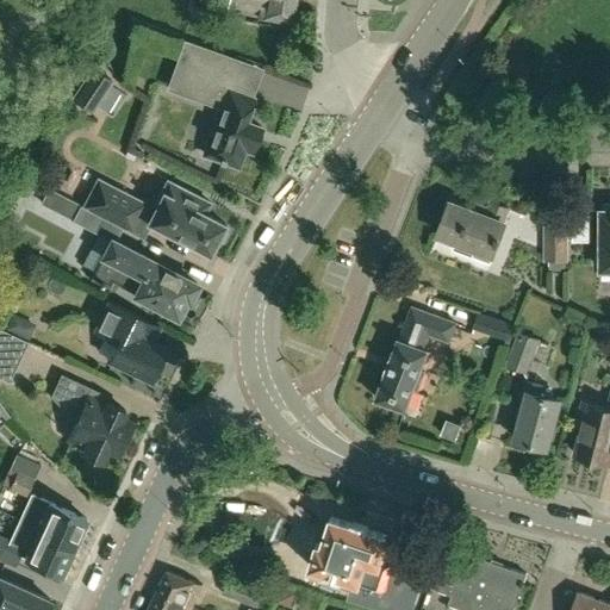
[(291,23),(294,0),(226,0),(225,10),(291,23)]
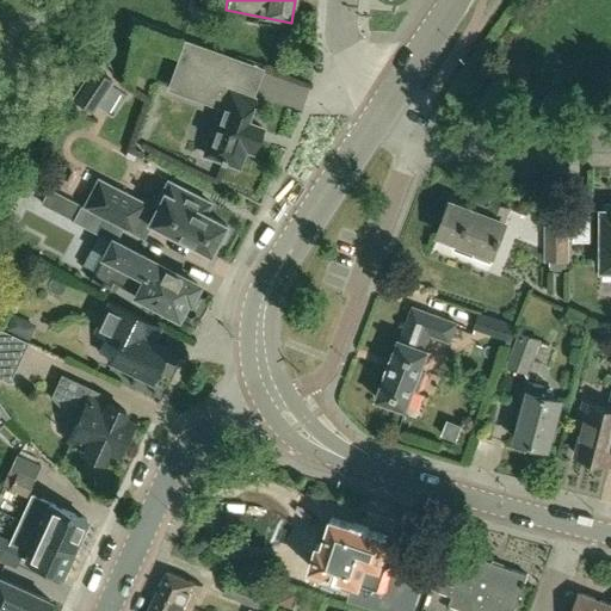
[(189,96),(222,107),(205,154),(239,166),(245,148),(252,152),(261,127),(245,121),(254,97),(227,87),(238,59),(185,41),(179,59),(199,66),(189,96)]
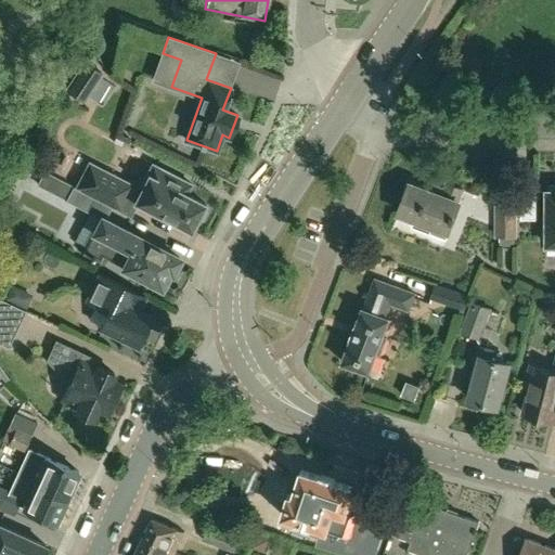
[(102,73),(86,63),(67,89),(84,100),(102,73)]
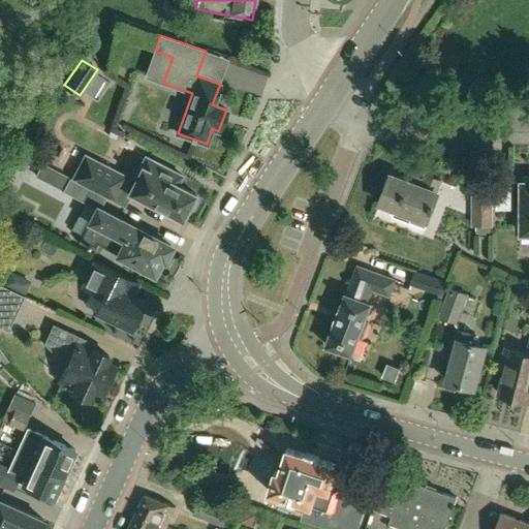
[(104,80),(93,90),(103,99),(114,89),(104,80)]
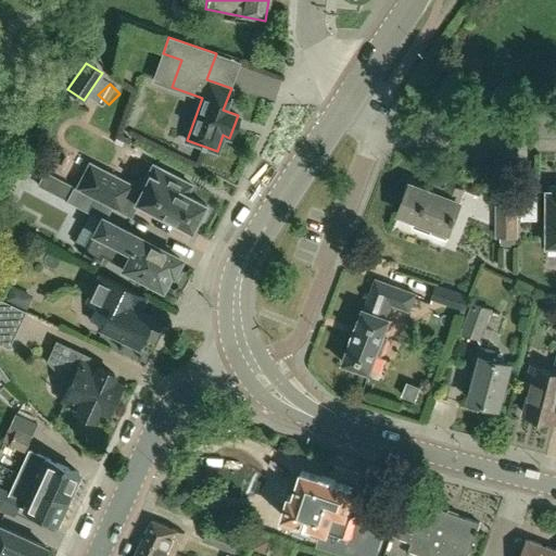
[(75,186),(97,197),(119,209),(119,206),(126,194),(135,199),(134,201),(135,202),(189,229),(188,229),(190,230),(191,229),(190,228),(196,218),(199,220),(205,207),(202,205),(203,203),(203,204),(204,202),(202,201),(202,202),(185,193),(189,185),(190,184),(188,182),(152,164),(151,163),(150,164),(150,165),(141,181),(140,182),(142,184),(139,189),(87,162),(75,186)]
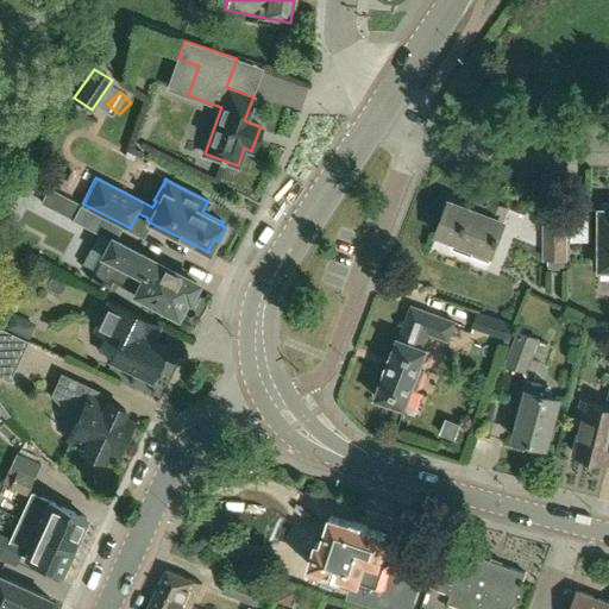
[(502,220),(507,207),(490,201),(485,213),(449,200),(438,231),(475,245),(471,255),(489,262),(504,221),(502,220)]
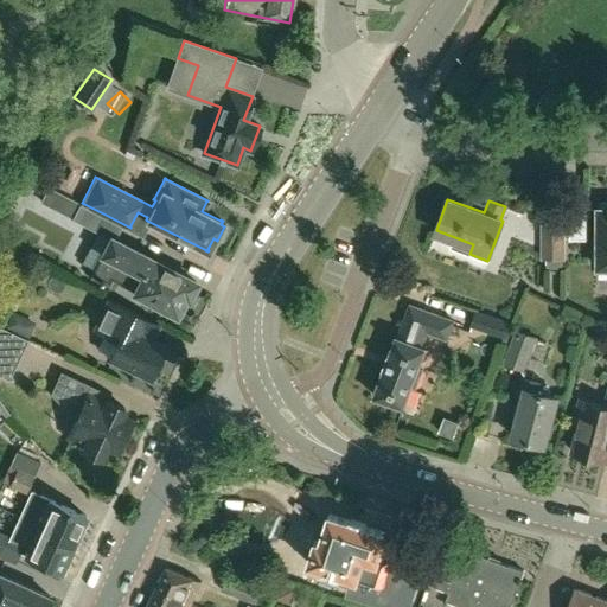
[(599,208),(598,208),(598,246),(593,246),(593,261),(598,261),(598,267),(606,267),(606,202),(599,202),(599,208)]
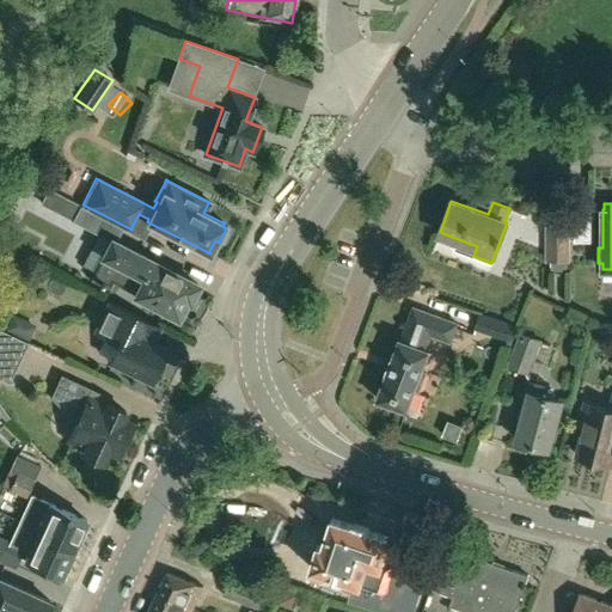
[(98,232),(106,216),(83,204),(81,204),(73,220),(98,232)]
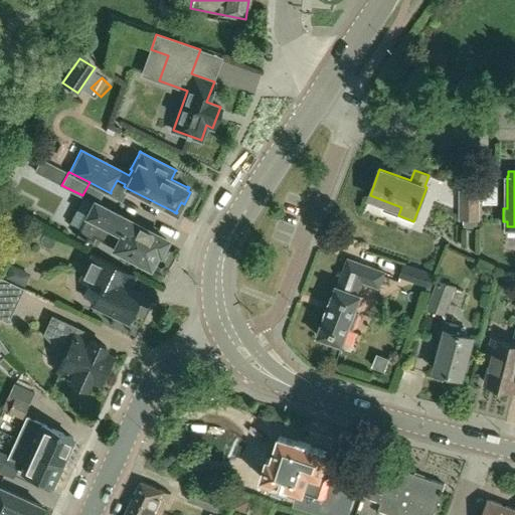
[(480,220),(480,172),(460,172),(460,220),(480,220)]
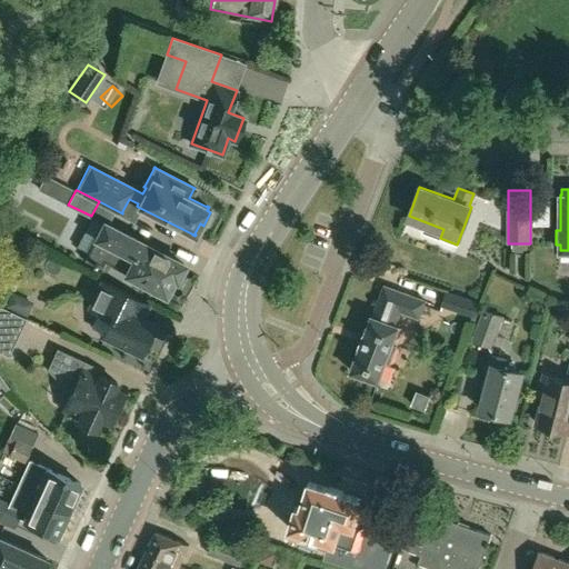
[(549,192),(533,192),(533,226),(549,226),(549,192)]
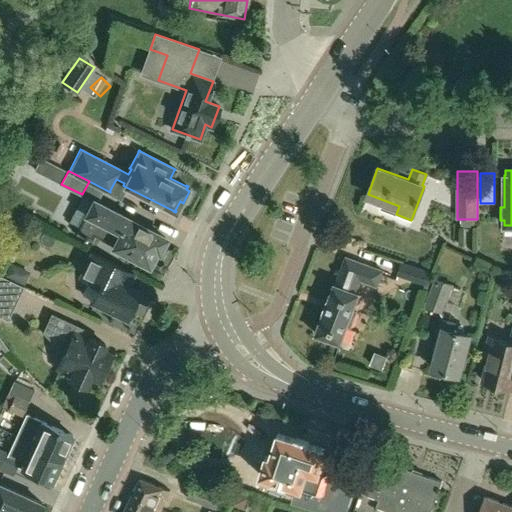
[(157,250),(164,237),(93,200),(75,233),(90,241),(94,234),(147,262),(155,249),(157,250)]
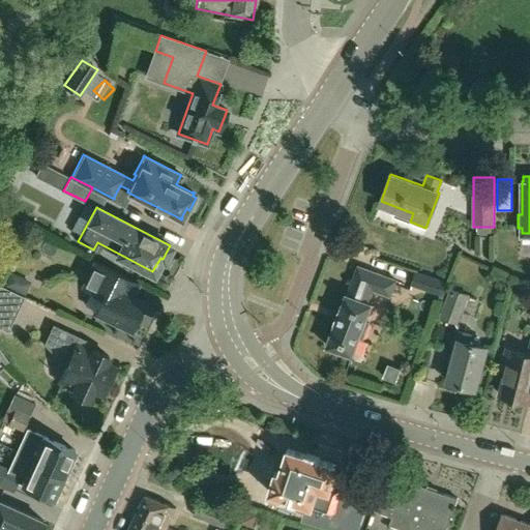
[(82,289),(100,298),(94,311),(130,328),(143,303),(130,297),(137,284),(114,272),(94,263),(82,289)]
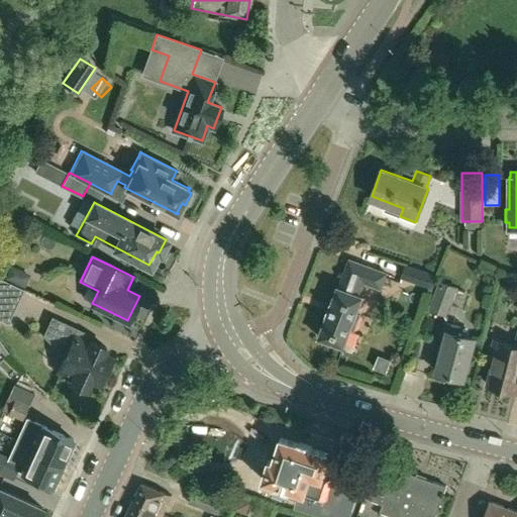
[(381,288),(386,272),(348,257),(339,286),(337,285),(318,336),(343,345),(350,327),(353,329),(359,314),(355,313),(363,295),(359,294),(364,282),(381,288)]
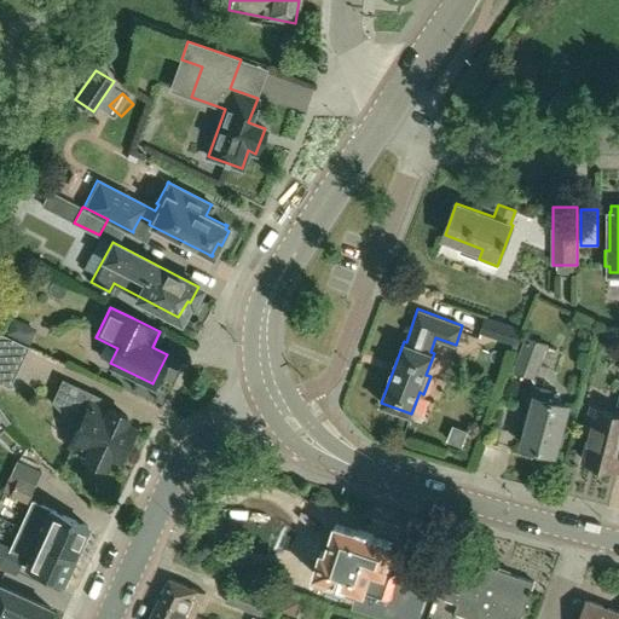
[(525,329),(486,317),(480,334),(519,346),(525,329)]
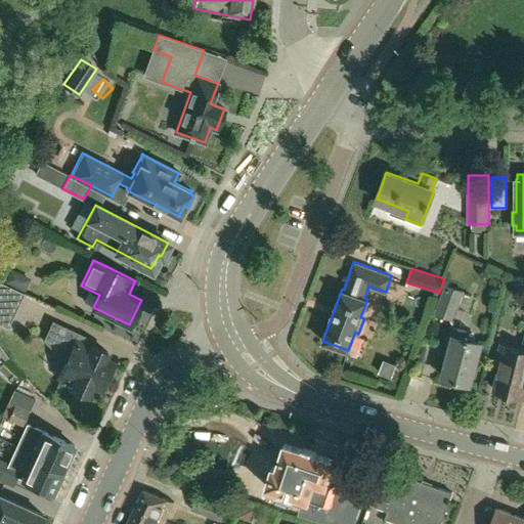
[(28,286),(26,277),(12,271),(6,284),(25,292),(28,286)]
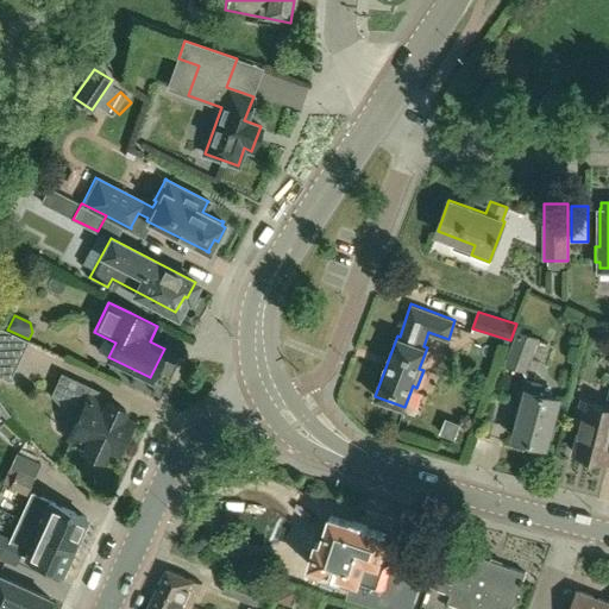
[(525,368),(537,338),(520,331),(508,362),(525,368)]
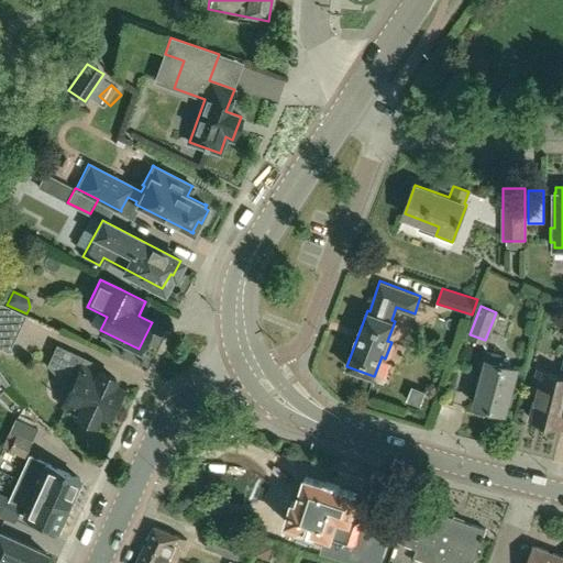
[(505,412),(517,367),(497,362),(499,354),(485,350),(478,373),(484,375),(475,404),(505,412)]
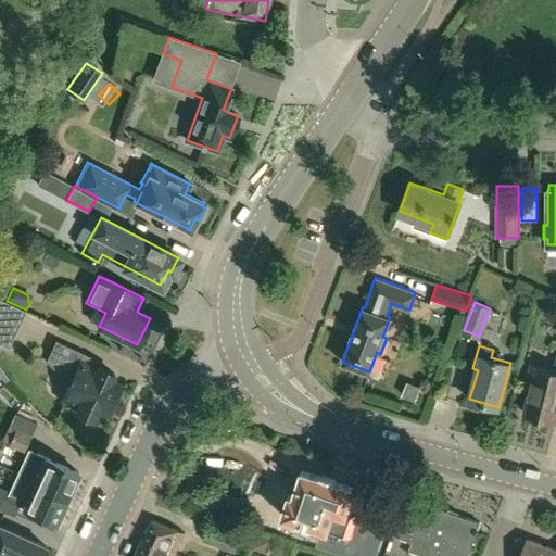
[(68,348),(57,370),(68,382),(60,400),(75,407),(73,412),(90,420),(96,409),(104,415),(108,411),(111,412),(116,402),(112,400),(119,386),(110,381),(113,375),(81,359),(84,355),(68,348)]
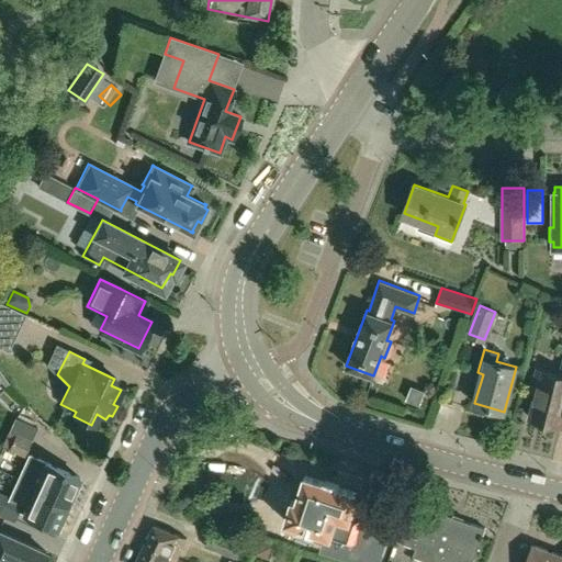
[(536,369),(531,390),(536,391),(530,418),(561,425),(561,418),(561,367),(560,375),(536,369)]
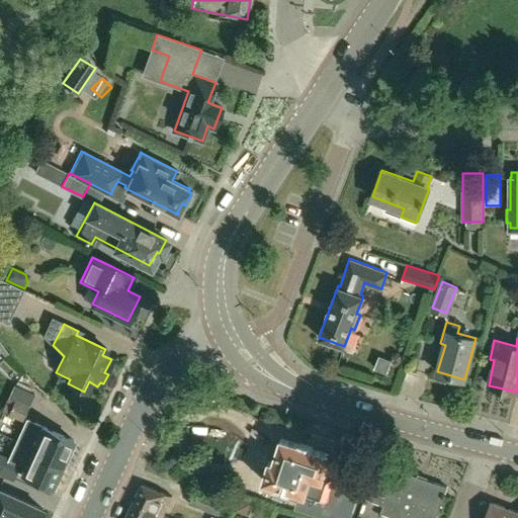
[(0,341),(0,352),(5,356),(9,353),(0,341)]
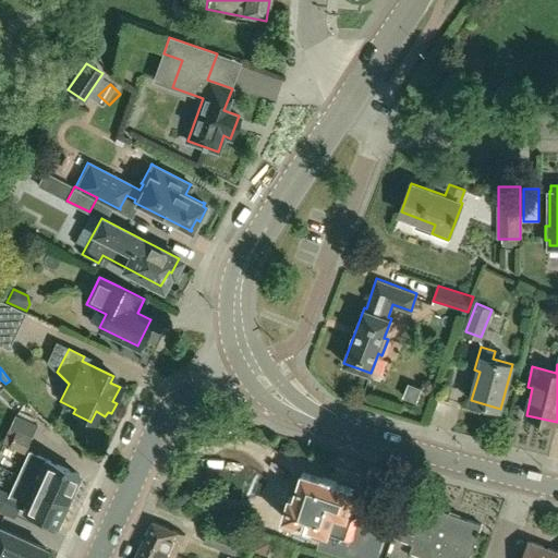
[(9,428),(15,432),(9,446),(24,453),(37,425),(15,415),(9,428)]
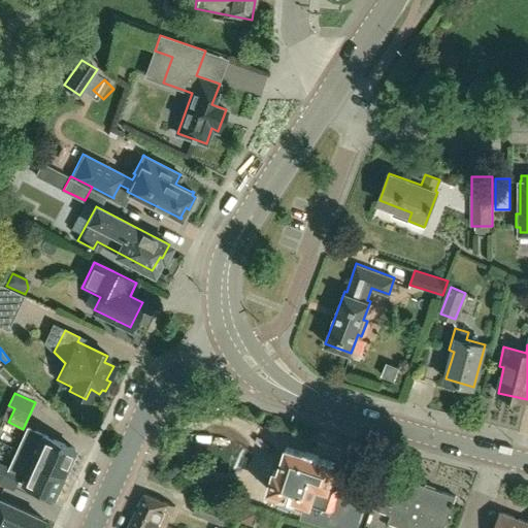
[(42,466),(63,475),(75,448),(42,433),(33,456),(44,462),(42,466)]
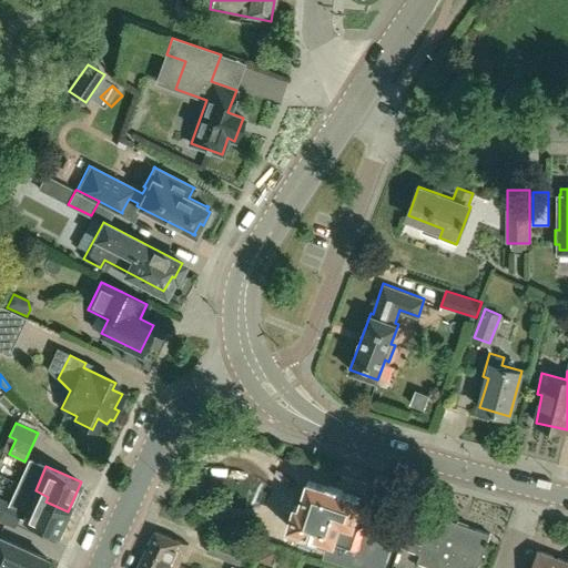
[(288,526),(304,531),(304,533),(318,537),(320,536),(333,540),(330,553),(376,567),(378,567),(397,515),(361,503),(363,498),(343,492),(344,489),(328,485),(328,487),(308,480),(300,507),(295,506),(288,526)]
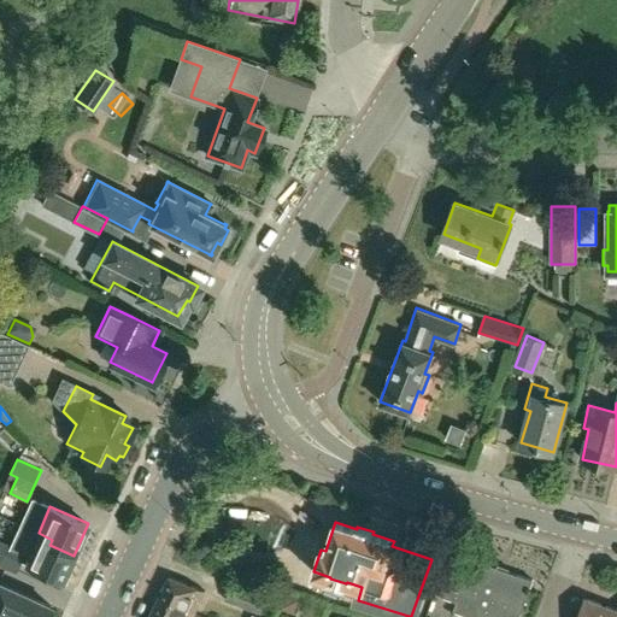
[(63,580),(74,556),(50,545),(52,540),(39,533),(25,563),(63,580)]
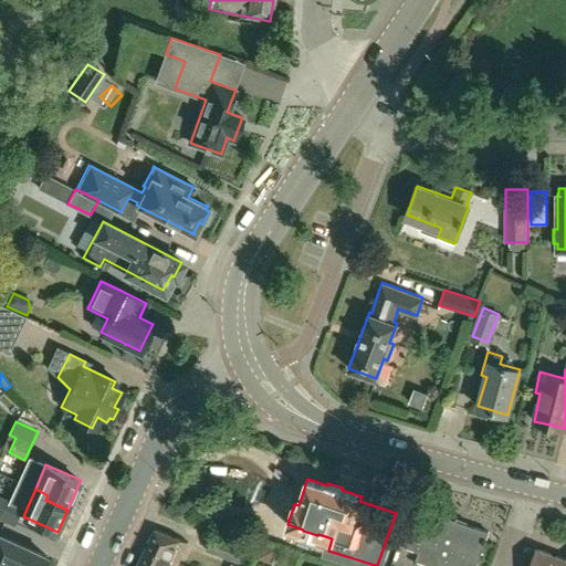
[(23,506),(0,495),(0,520),(14,526),(23,506)]
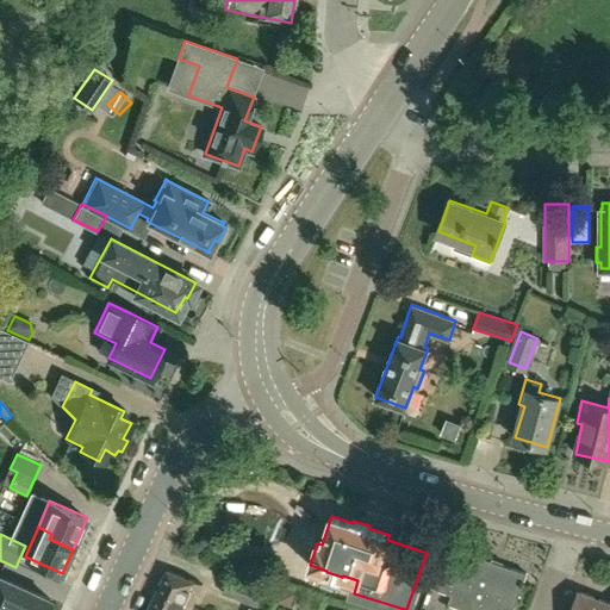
[(512,609),(527,573),(517,570),(468,552),(471,543),(452,536),(433,589),(450,595),(448,603),(468,609),(512,609)]
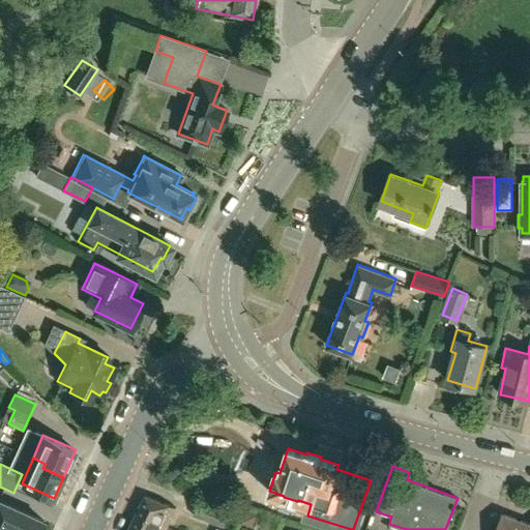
[(165,529),(176,507),(149,496),(145,495),(128,529),(165,529)]
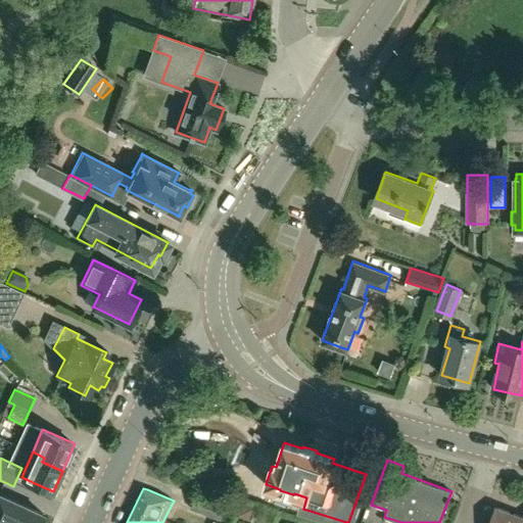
[(0,522),(38,522),(43,513),(0,492),(0,522)]
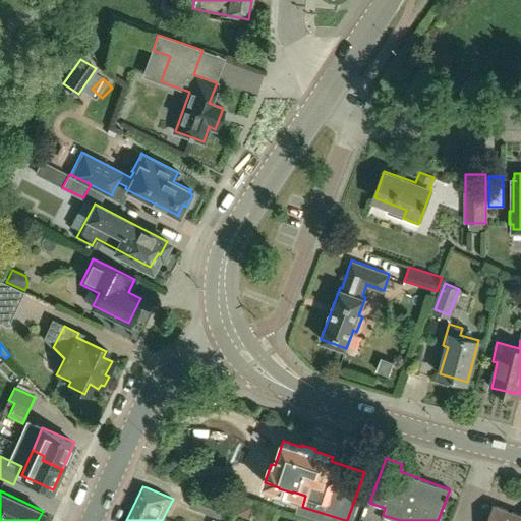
[(520,520),(520,513),(493,504),(485,520),(520,520)]
